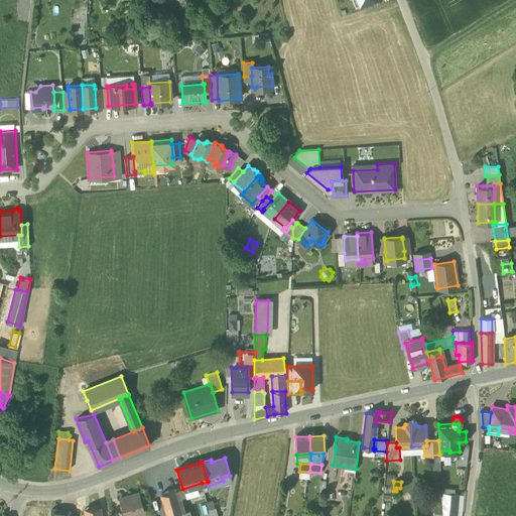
[(208,482),(202,483),(204,491),(210,489),(209,486),(208,482)]
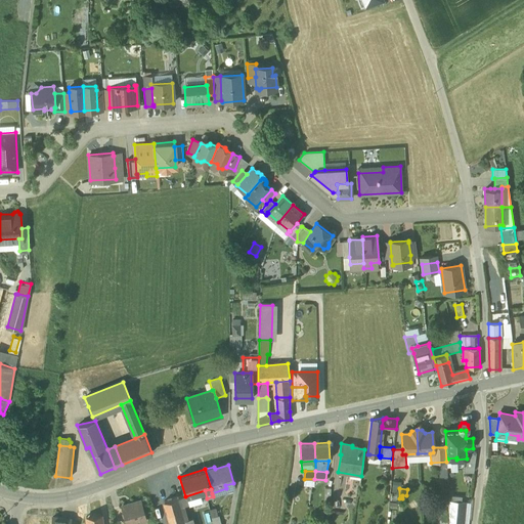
[(205,490),(185,496),(187,504),(207,498),(205,490)]
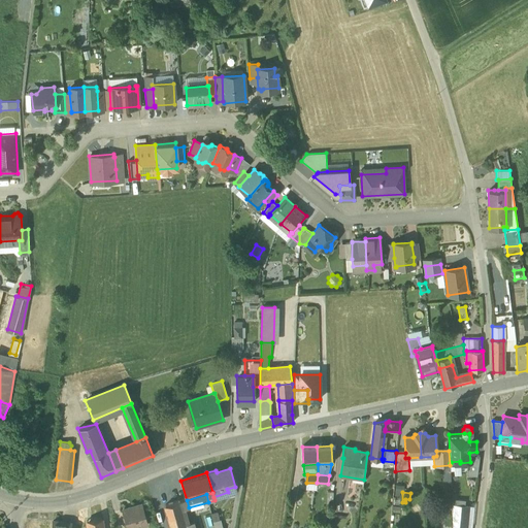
[(178,501),(165,505),(171,527),(186,527),(185,524),(178,501)]
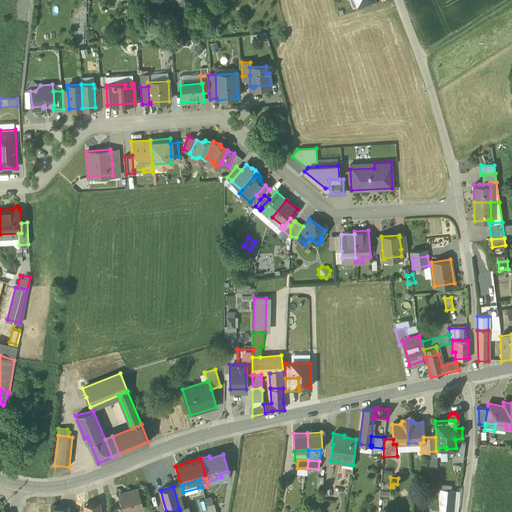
[(136,488),(118,494),(120,500),(118,501),(120,507),(122,506),(124,511),(133,511),(143,509),(136,488)]
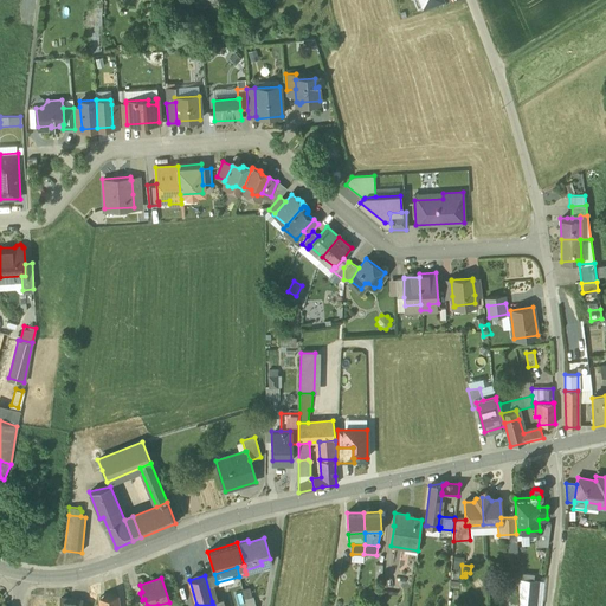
[(537,582),(521,580),(521,591),(536,592),(537,582)]
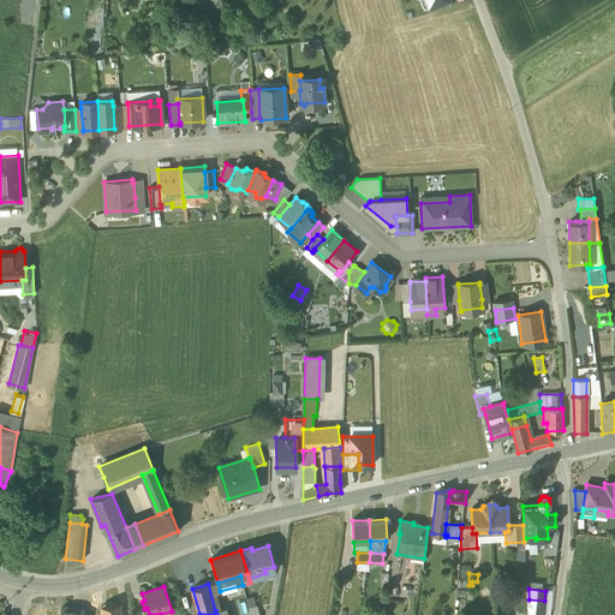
[(542,614),(544,601),(529,599),(527,614),(535,614),(542,614)]
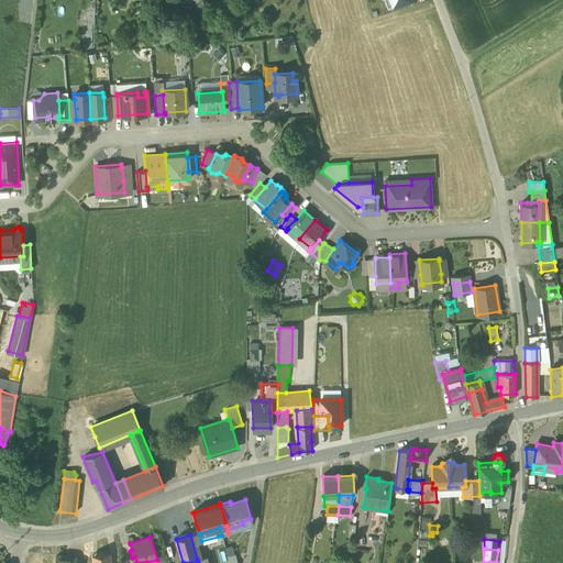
[(110,562),(109,553),(98,554),(98,558),(92,559),(92,562),(110,562)]
